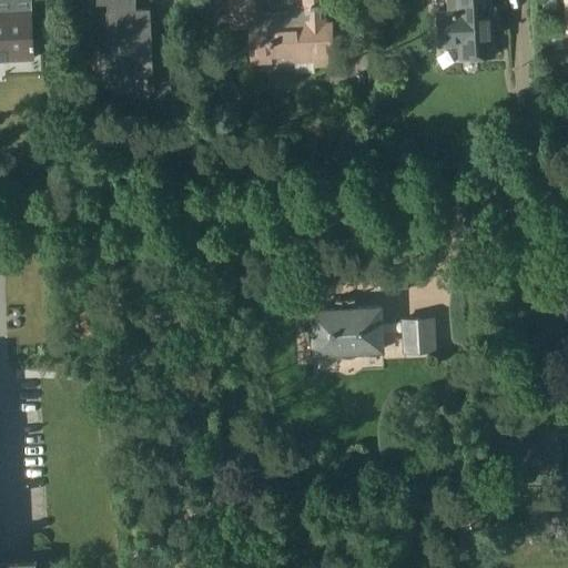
[(101,74),(105,73),(110,73),(111,92),(131,91),(131,88),(149,87),(148,50),(152,50),(151,7),(137,8),(135,0),(97,0),(98,3),(108,2),(108,9),(107,9),(109,53),(100,53),(101,74)]
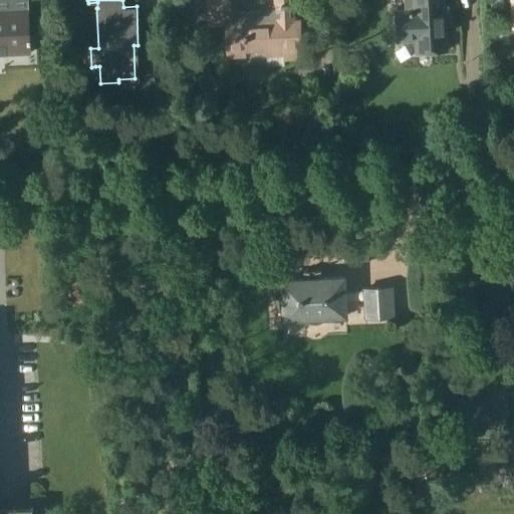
[(207,0),(209,26),(226,25),(228,51),(283,49),(283,59),(302,58),(300,18),(296,18),(295,0),(273,0),(274,4),(269,4),(264,10),(240,11),(237,0),(207,0)]
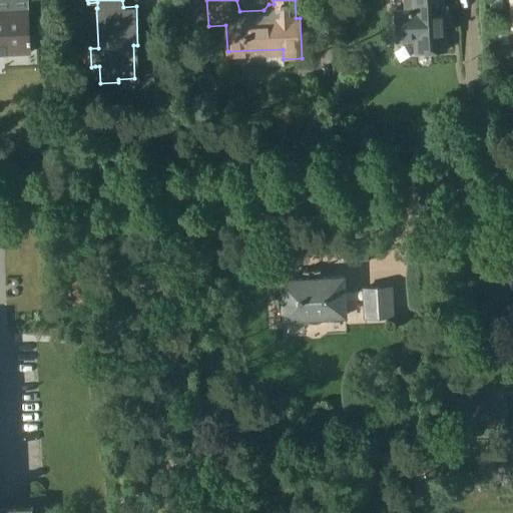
[(396,9),(398,41),(416,40),(416,51),(446,50),(443,0),(403,0),(404,9),(396,9)]
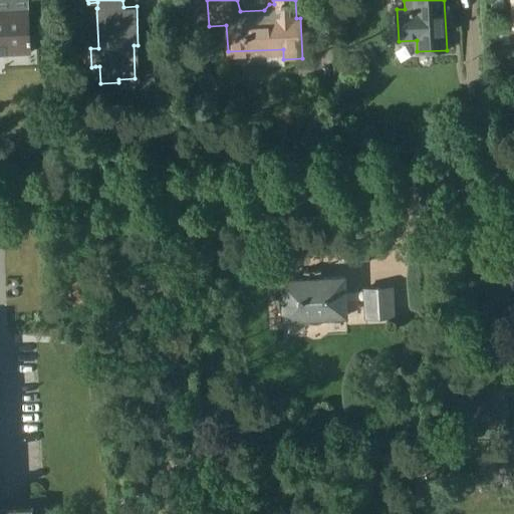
[(0,6),(0,53),(31,52),(28,7),(12,8),(12,6),(0,6)]
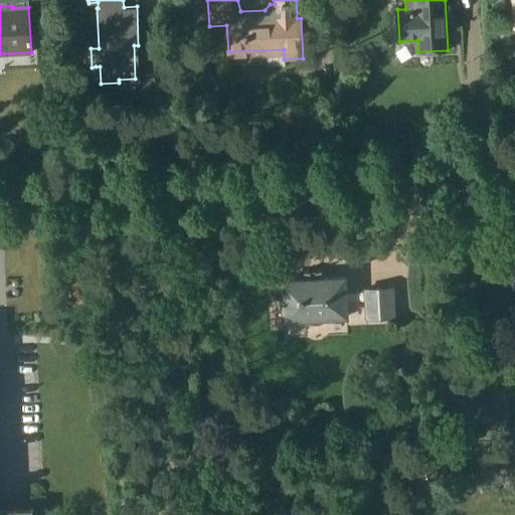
[(305,272),(305,273),(307,273),(306,279),(282,281),(284,322),(306,321),(308,322),(311,323),(315,324),(318,324),(322,323),(324,321),(326,320),(349,318),(348,301),(364,300),(365,319),(394,317),(393,288),(365,289),(365,291),(346,292),(345,277),(323,278),(321,273),(323,272),(322,271),(316,272),(315,272),(314,271),(312,272),(311,273),(305,272)]
